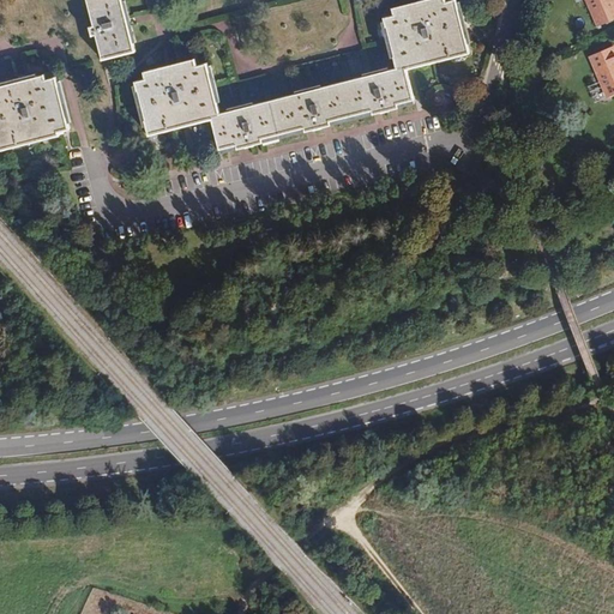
[(96,36),(102,59),(133,52),(120,0),(86,0),(94,26),(90,28),(92,36),(96,36)]
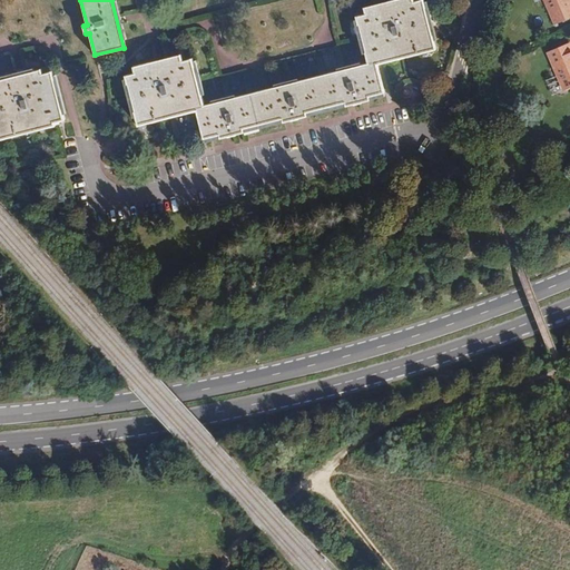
[(138,125),(197,110),(204,138),(218,135),(220,138),(243,133),(242,128),(282,118),(283,123),(306,116),(305,111),(345,101),(346,106),(369,99),(367,96),(384,91),(377,64),(434,48),(422,0),(413,2),(412,0),(392,0),(364,8),(365,15),(356,17),(367,62),(203,105),(190,60),(182,62),(179,56),(134,67),(136,74),(126,77),(138,125)]
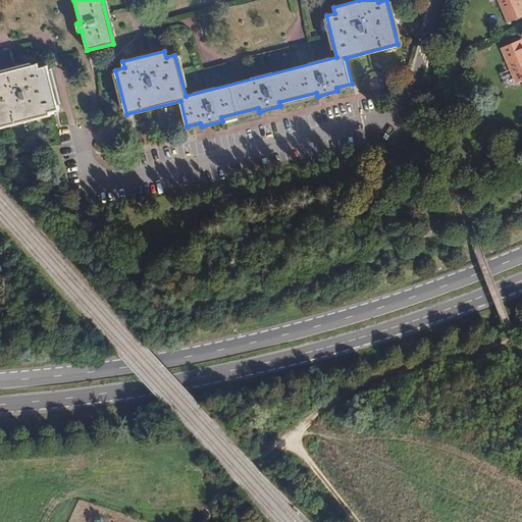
[(506,23),(521,16),(521,0),(499,0),(500,1),(497,1),(506,23)]
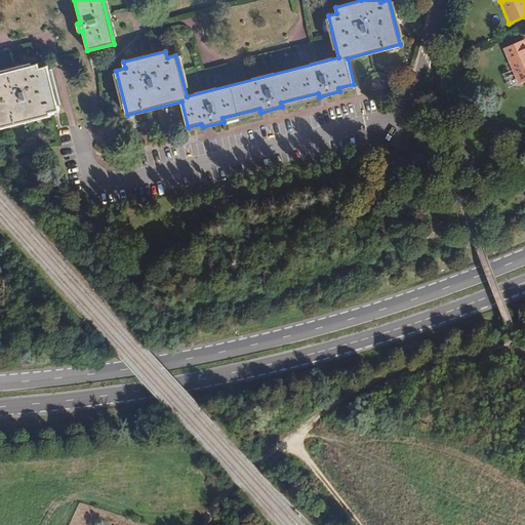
[(524,38),(502,48),(512,70),(514,69),(520,83),(524,80),(524,38)]
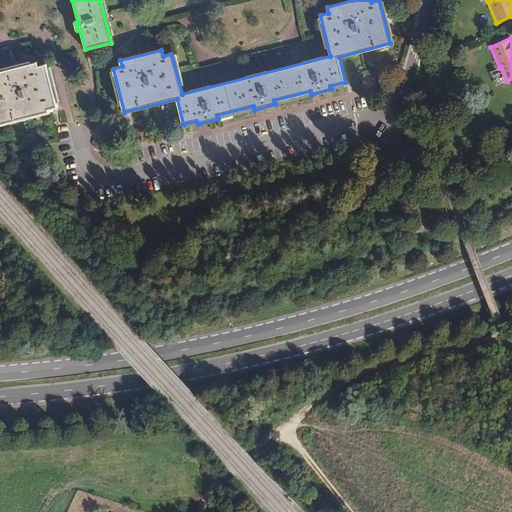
[(56,107),(45,65),(37,67),(36,63),(0,72),(0,124),(48,113),(48,110),(56,107)]
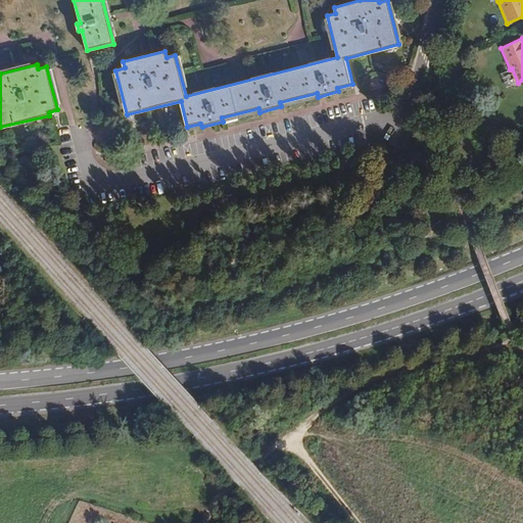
All buildings are outlined.
